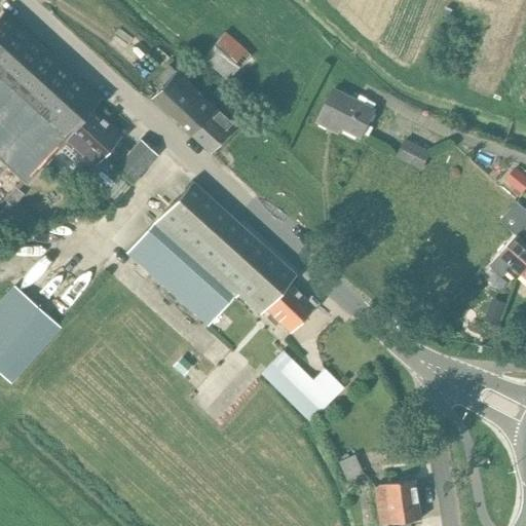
[(109,123),(91,108),(100,99),(4,10),(0,14),(0,163),(23,185),(60,145),(87,171),(102,155),(114,166),(113,167),(130,183),(156,156),(140,141),(129,152),(116,140),(120,135),(118,133),(118,128),(113,123),(109,123)]
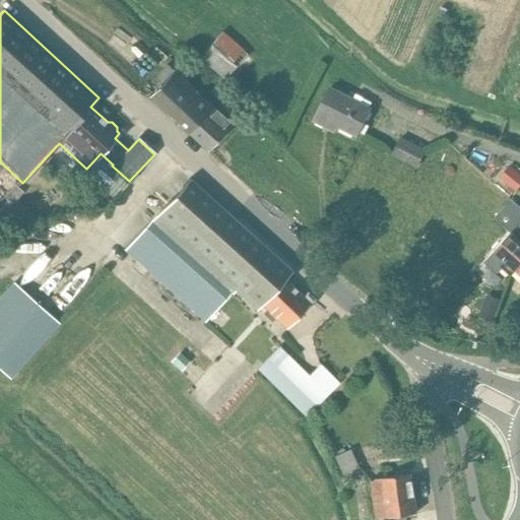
[(224,80),(248,54),(222,31),(199,57),(224,80)]
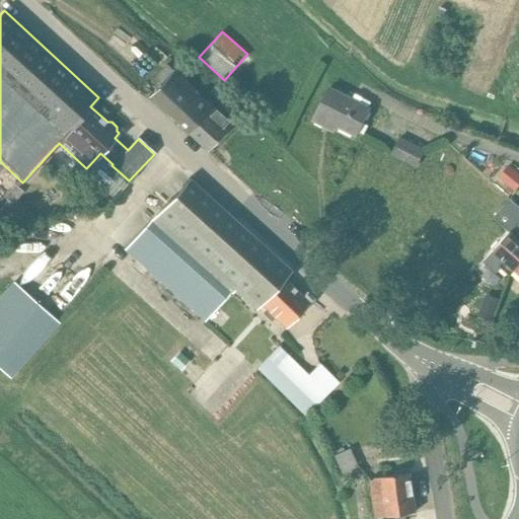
[(173,71),(168,66),(156,79),(161,84),(149,97),(206,150),(231,124),(173,70),(173,71)]
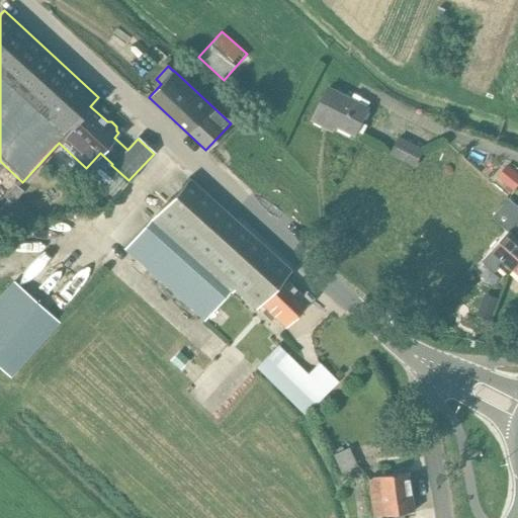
[(356,136),(370,108),(329,87),(312,120),(325,127),(328,121),(356,136)]
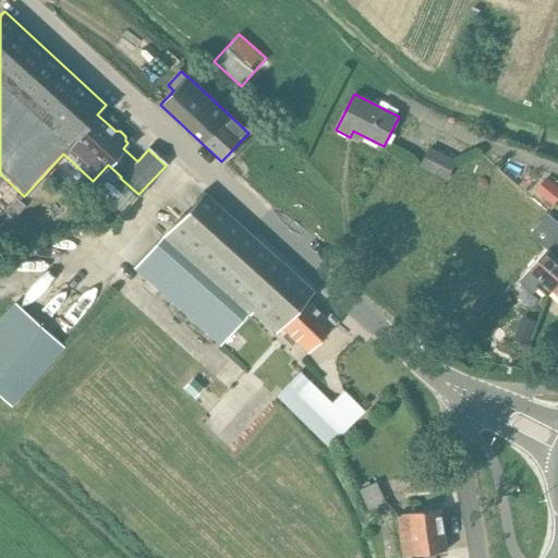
[(448,180),(457,161),(431,148),(421,167),(448,180)]
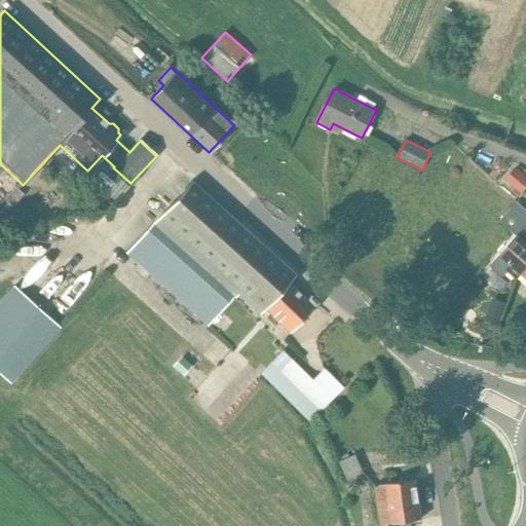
[(520,191),(525,184),(525,178),(516,170),(506,180),(520,191)]
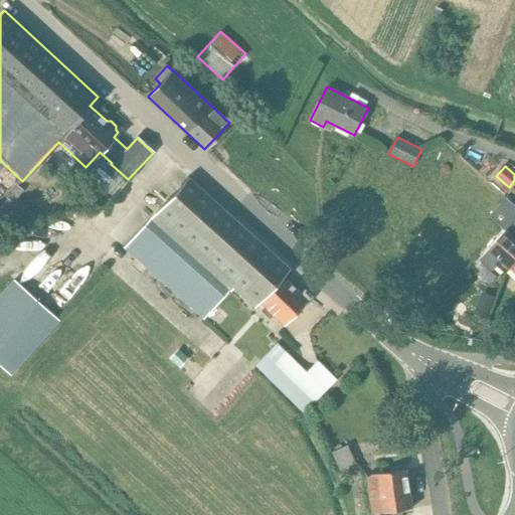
[(282,326),(308,300),(283,276),(289,269),(187,177),(153,214),(231,287),(254,308),(258,304),(282,326)]
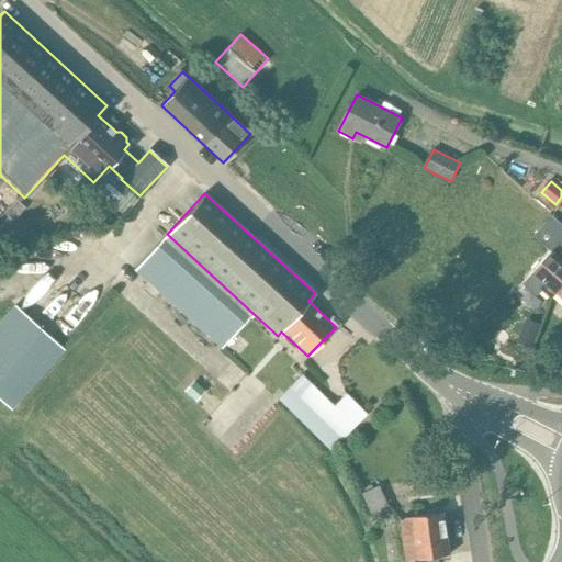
[(561,295),(561,224),(551,215),(534,235),(551,250),(523,283),(537,295),(541,290),(551,299),(558,292),(561,295)]
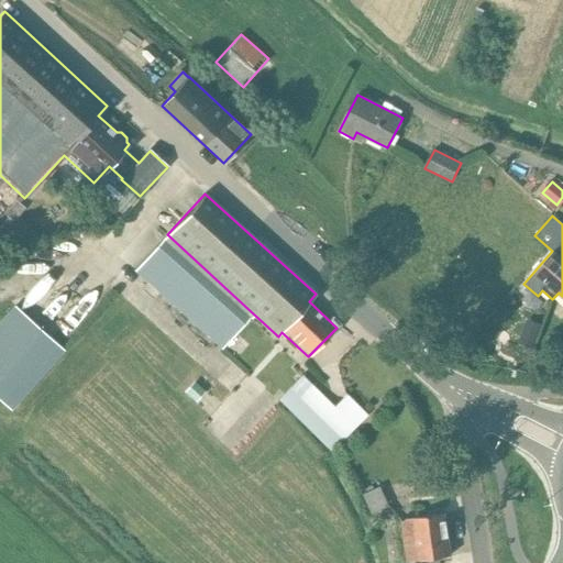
[(166,234),(134,269),(221,349),(253,313),(214,278),(167,234),(166,234)]
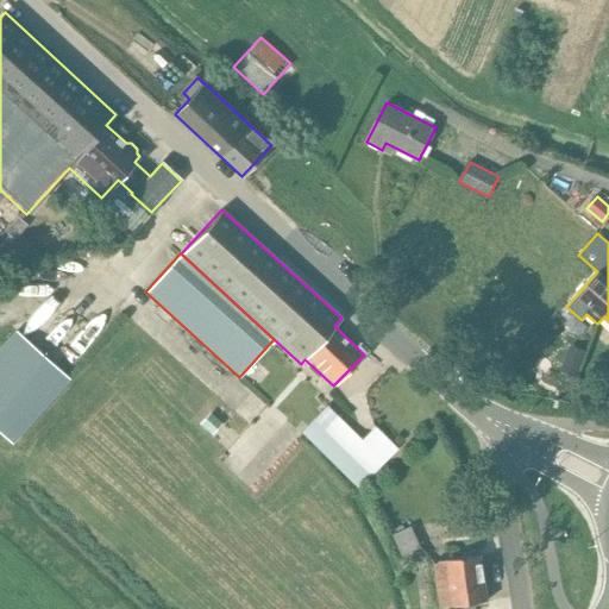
[(13,331),(0,345),(0,456),(68,380),(13,331)]
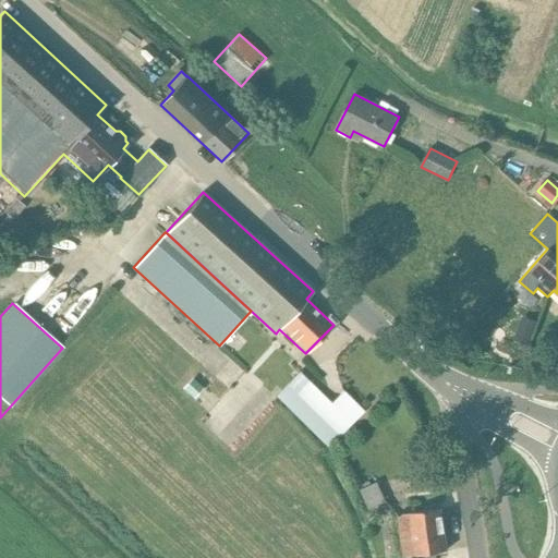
[(520,312),(510,336),(524,341),(534,318),(520,312)]
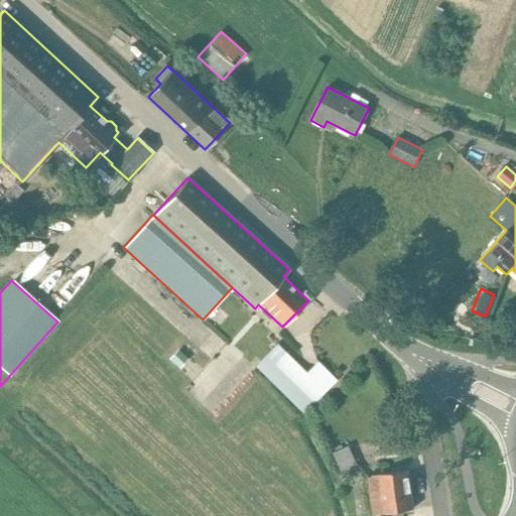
[(276,346),(254,367),(302,414),(337,383),(318,364),(306,374),(276,346)]
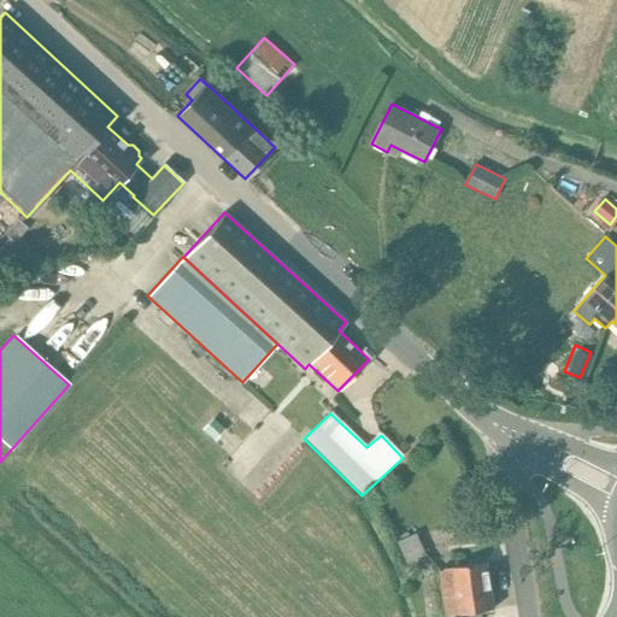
[(211,418),(201,429),(213,440),(223,429),(211,418)]
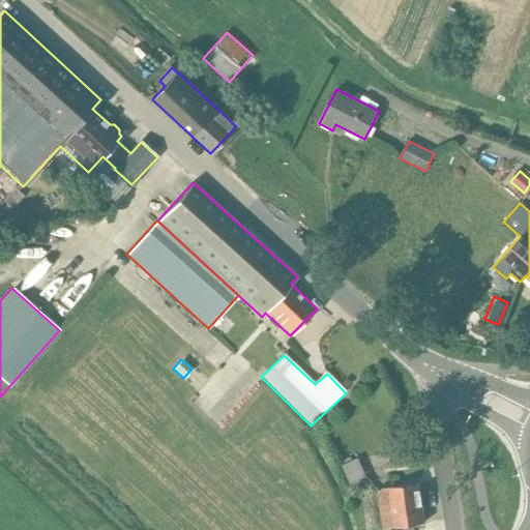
[(358,458),(342,465),(349,483),(366,476),(358,458)]
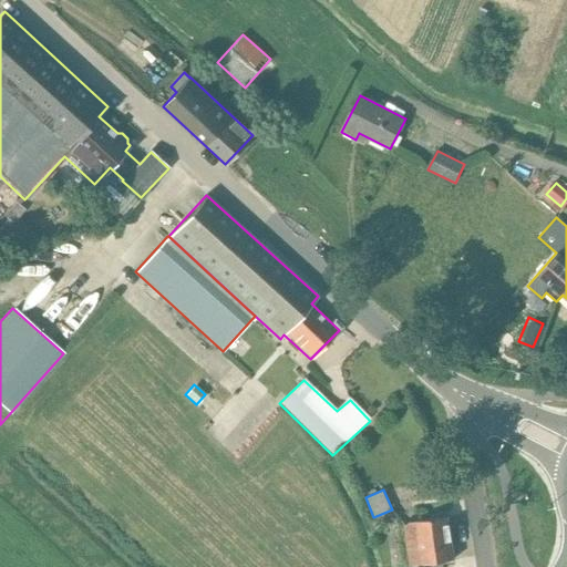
[(410,564),(454,558),(450,516),(403,522),(410,564)]
